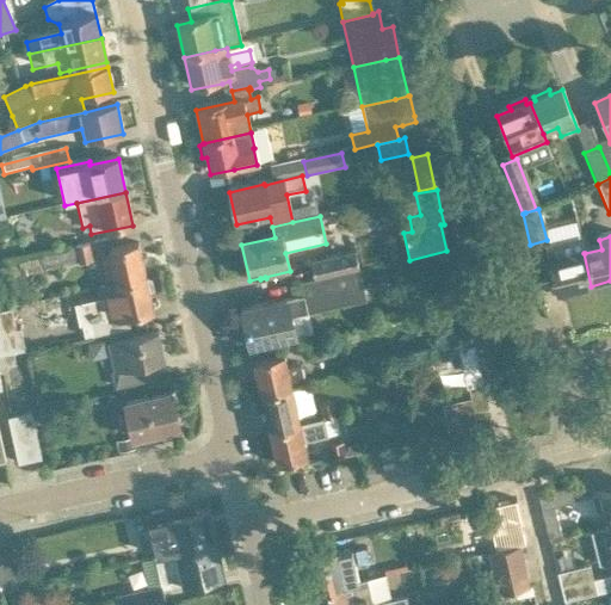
[(585,292),(586,288),(591,286),(584,253),(585,253),(581,239),(545,247),(557,295),(565,292),(568,296),(585,292)]
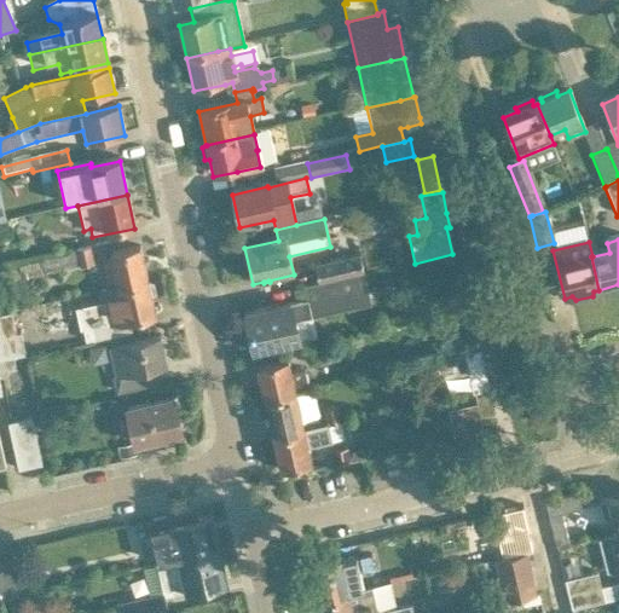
[(90,249),(18,265),(22,282),(79,270),(77,267),(93,264),(90,249)]
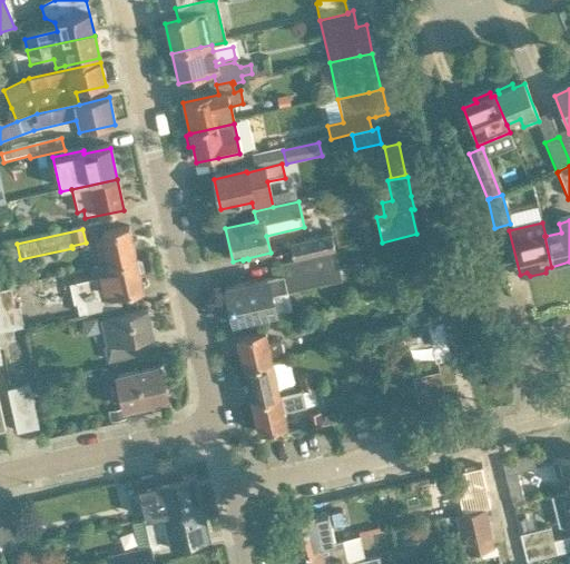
[(101,236),(108,266),(109,267),(136,260),(128,230),(101,236)]
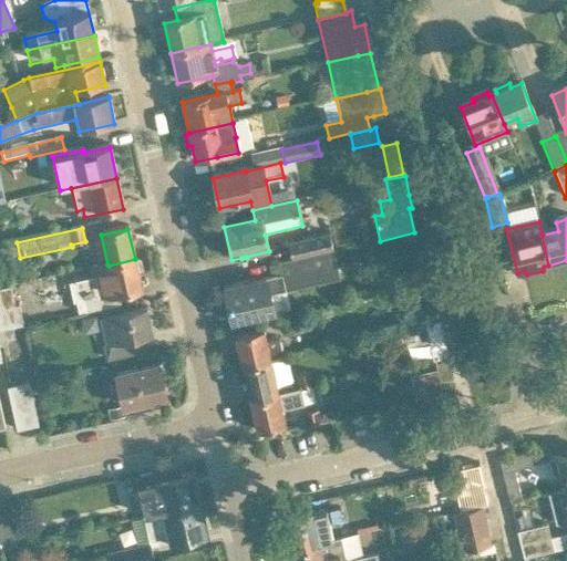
[(287,243),(290,260),(332,250),(329,235),(287,243)]
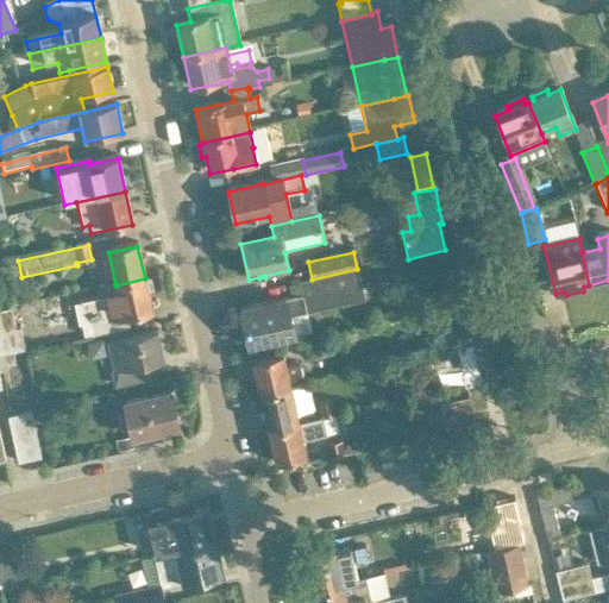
[(357,269),(312,280),(319,312),(365,302),(358,270),(357,270),(357,269)]
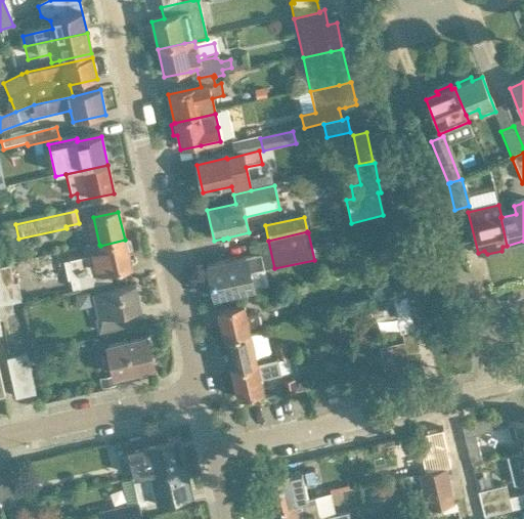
[(68,282),(70,280),(73,293),(112,284),(110,273),(131,268),(128,254),(132,252),(130,243),(125,242),(125,240),(100,246),(99,245),(83,249),(85,258),(63,262),(68,282)]
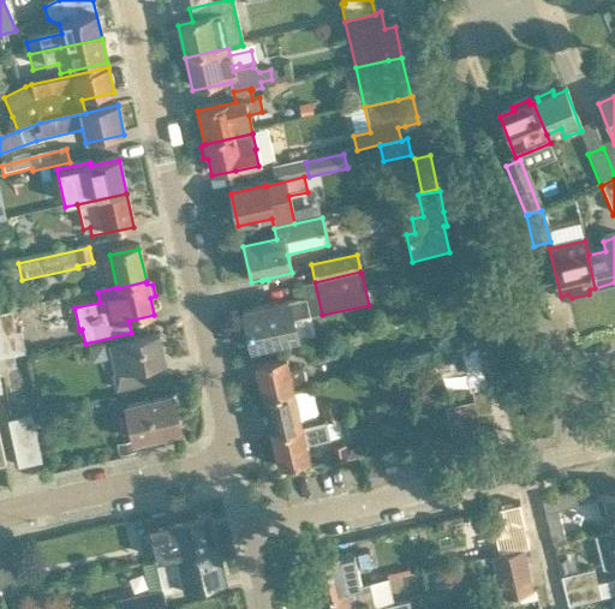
[(255,351),(278,345),(314,338),(305,300),(267,309),(243,314),(248,335),(251,334),(255,351)]
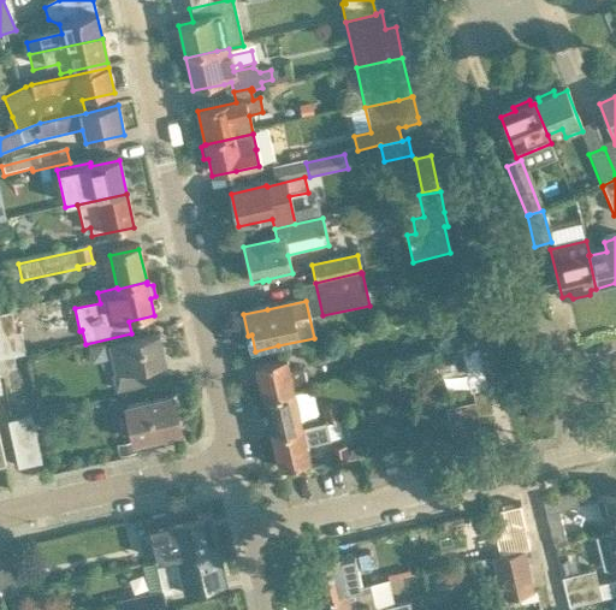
[(10,314),(0,315),(0,361),(4,361),(3,360),(24,355),(19,335),(15,336),(10,314)]
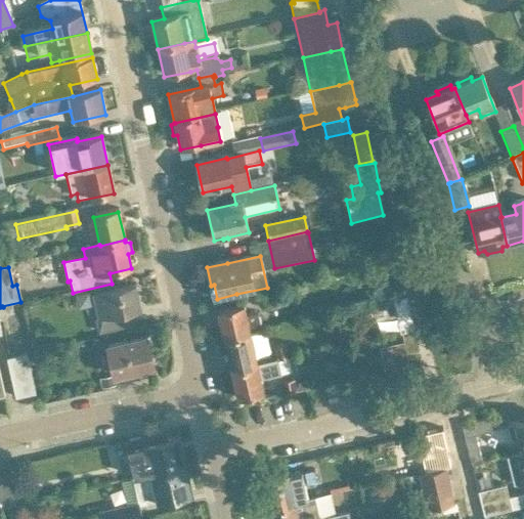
[(365,292),(369,308),(394,303),(390,286),(365,292)]
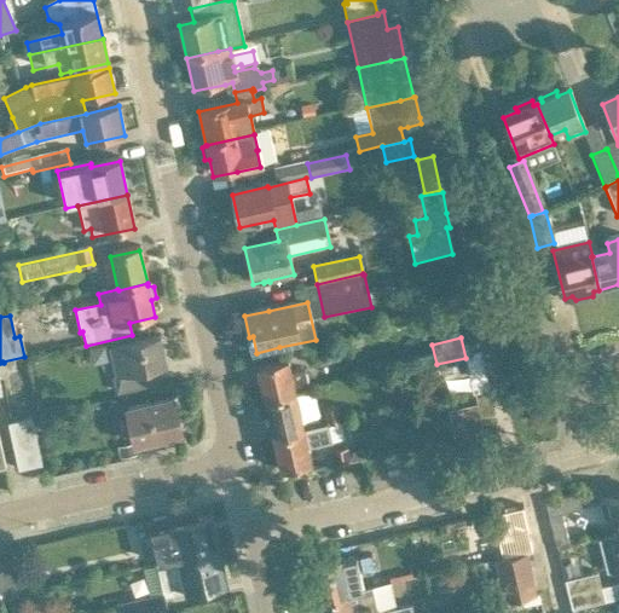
[(167,369),(160,339),(110,350),(116,379),(114,380),(117,395),(156,387),(152,372),(167,369)]
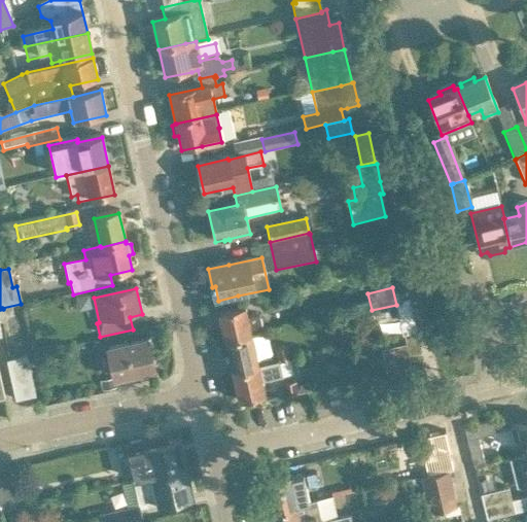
[(300,307),(297,296),(265,302),(267,312),(300,307)]
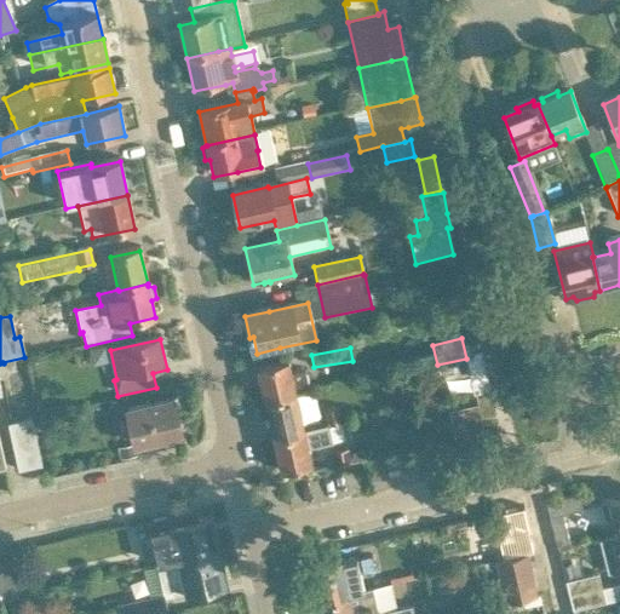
[(466,359),(471,377),(475,397),(491,394),(482,355),(466,359)]
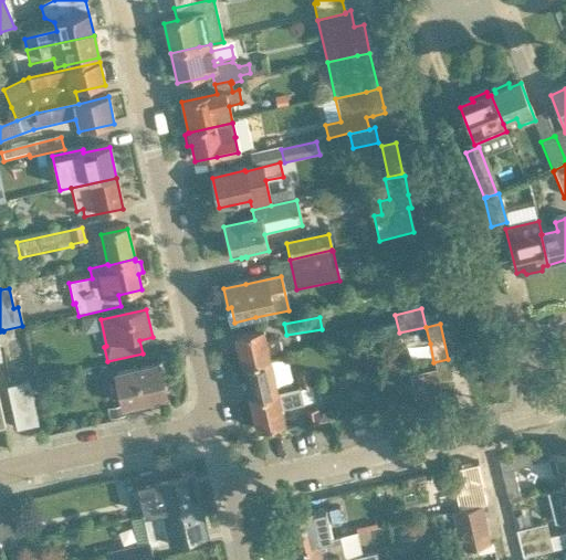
[(430,344),(426,327),(399,333),(402,350),(430,344)]
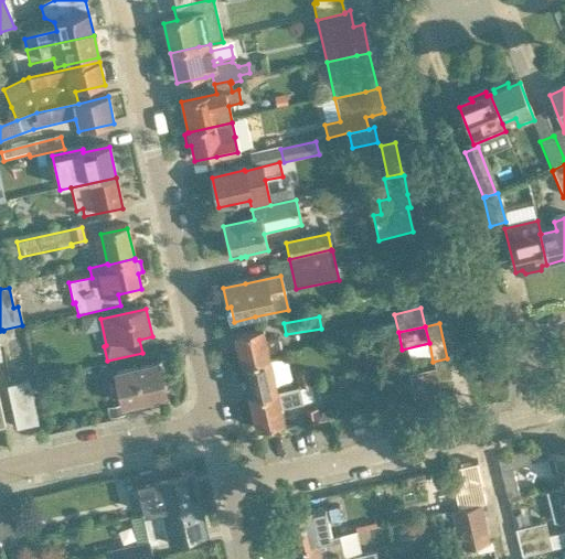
[(263,331),(234,336),(242,366),(269,361),(269,359),(281,357),(278,340),(265,342),(263,331)]
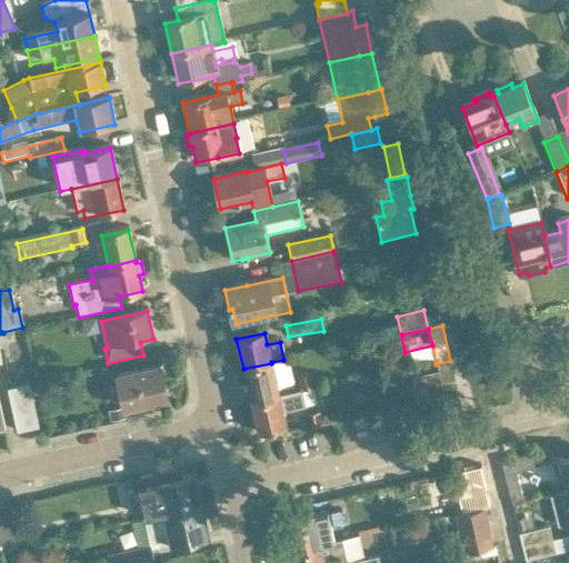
[(271,363),(243,369),(251,404),(279,398),(271,363)]
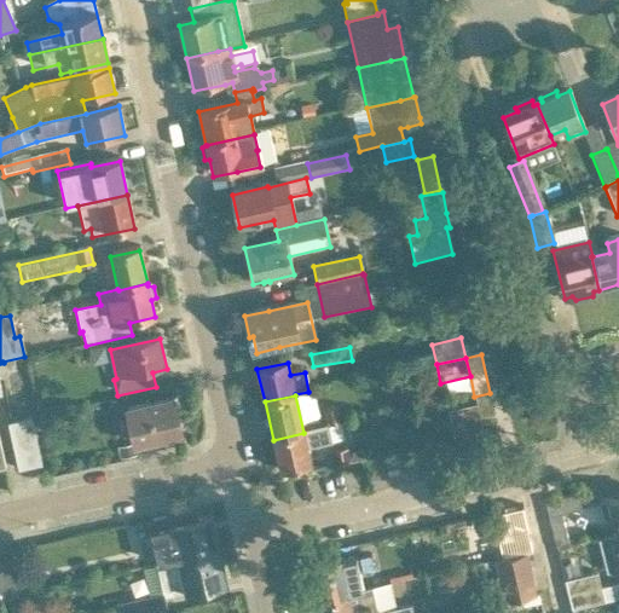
[(174,400),(127,411),(134,446),(181,437),(174,400)]
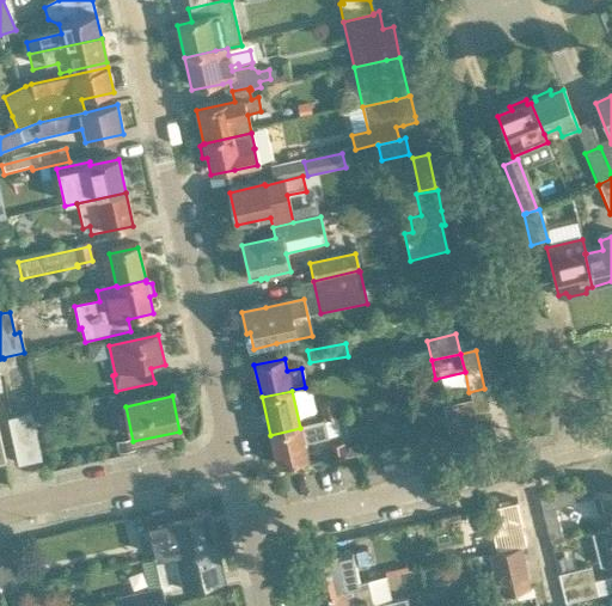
[(471,402),(442,409),(450,438),(478,432),(471,402)]
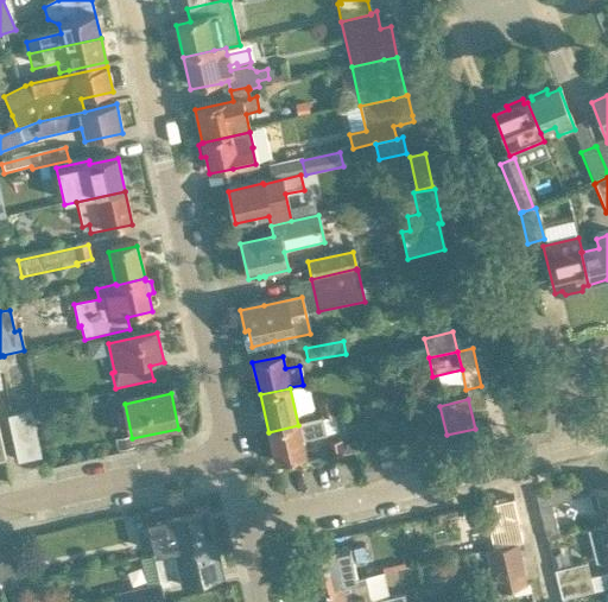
[(321,419),(298,425),(268,432),(276,464),(305,458),(303,443),(325,438),(321,420),(334,417),(330,403),(317,405),(321,419)]
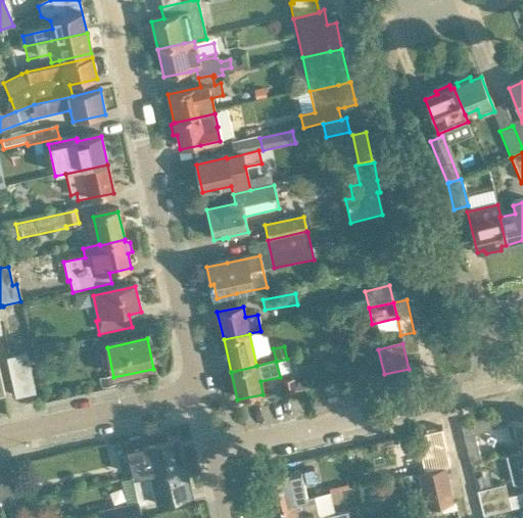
[(6,360),(11,380),(15,399),(36,395),(27,356),(6,360)]
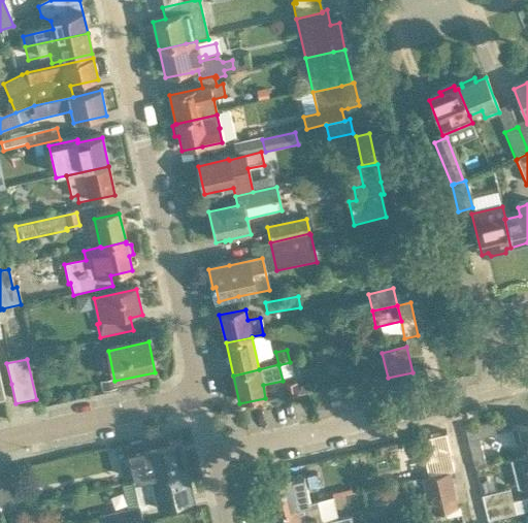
[(484,461),(479,440),(496,436),(493,424),(465,430),(474,469),(495,465),(494,459),(484,461)]
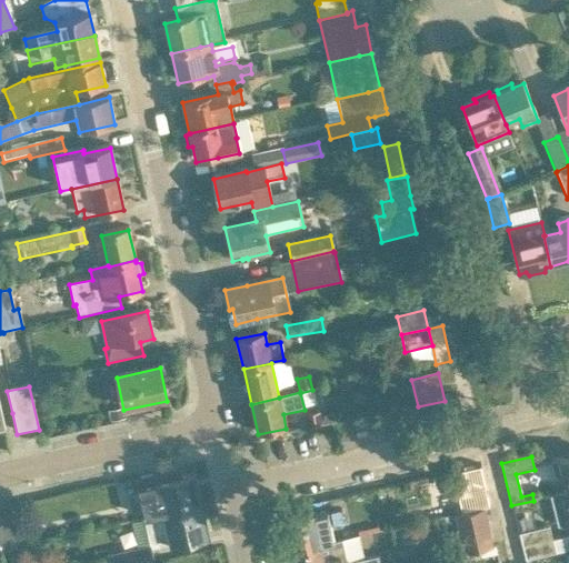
[(563,478),(568,493),(568,494),(568,493),(568,458),(550,463),(555,480),(563,478)]
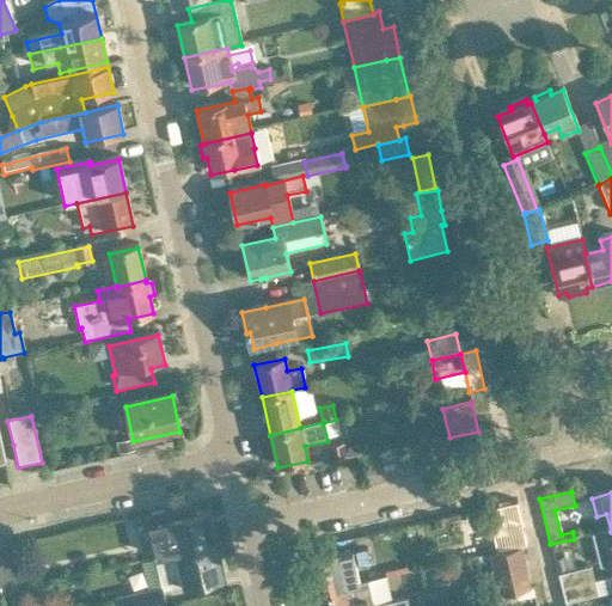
[(490,548),(493,546),(495,555),(520,549),(512,509),(483,515),(490,548)]
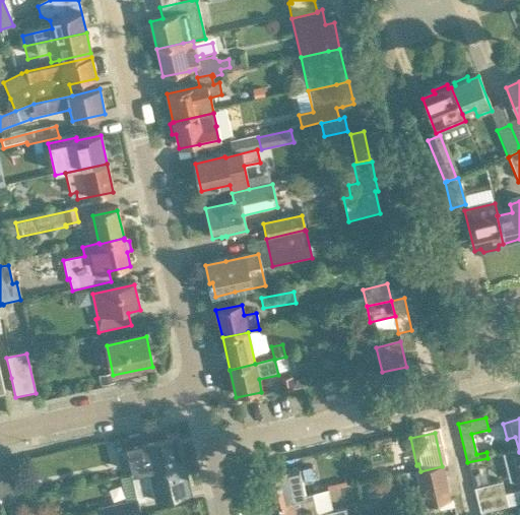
[(144,447),(149,471),(184,463),(178,436),(143,444),(141,435),(99,445),(102,457),(144,447)]
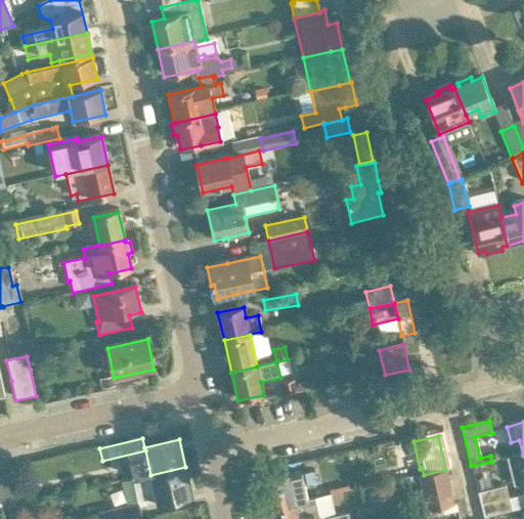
[(507,459),(514,488),(522,485),(523,484),(523,455),(523,456),(523,455),(507,459)]
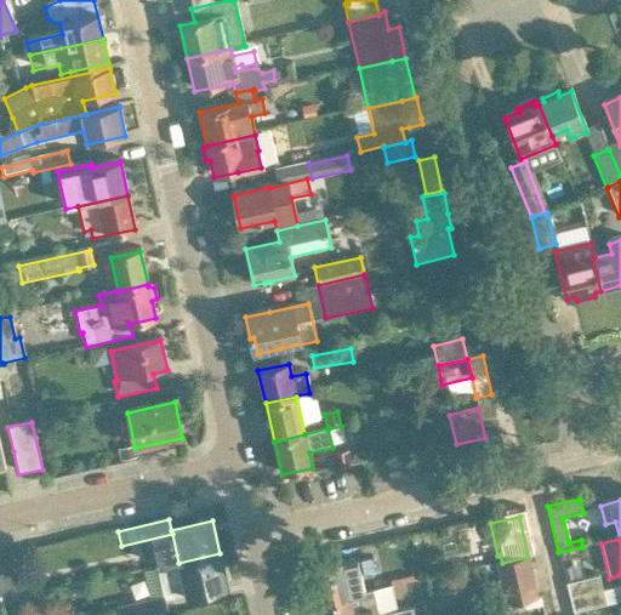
[(163,597),(117,608),(118,614),(167,614),(165,603),(227,588),(220,553),(178,563),(157,569),(163,597)]
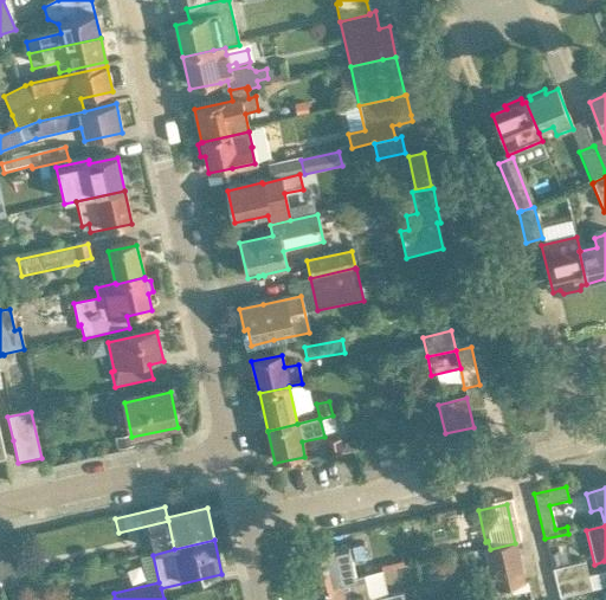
[(492,593),(524,585),(515,543),(490,549),(483,550),(492,593)]
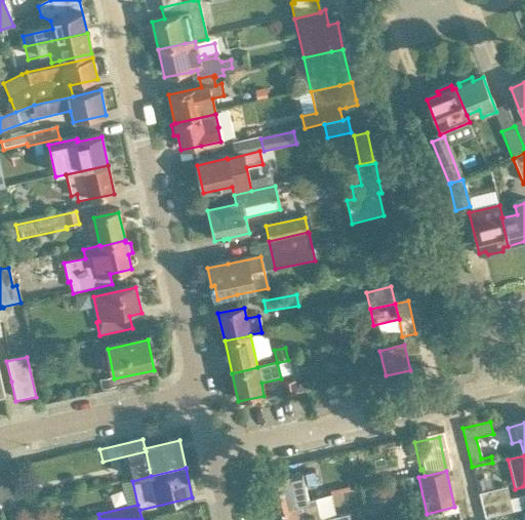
[(289,477),(265,483),(271,512),(315,502),(315,500),(308,502),(301,476),(289,478),(289,477)]
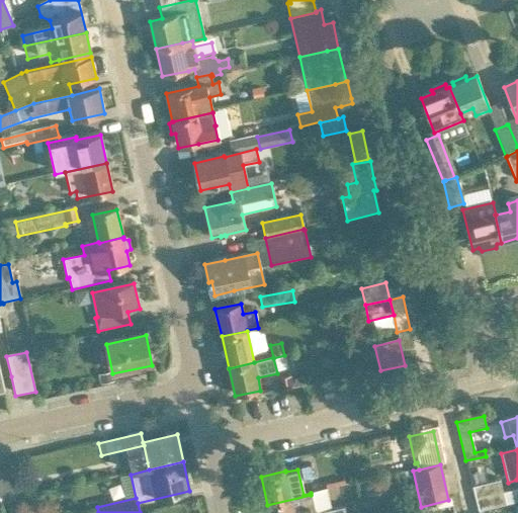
[(500,482),(472,488),(476,501),(503,494),(500,482)]
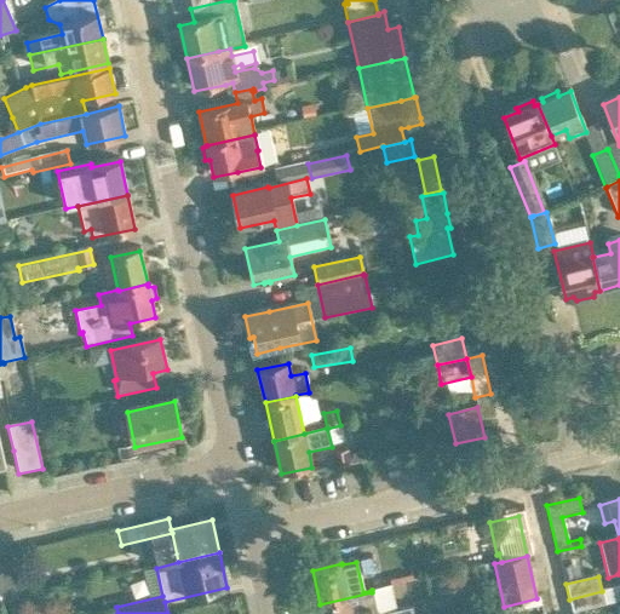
[(602,591),(569,600),(573,613),(578,613),(606,606),(602,591)]
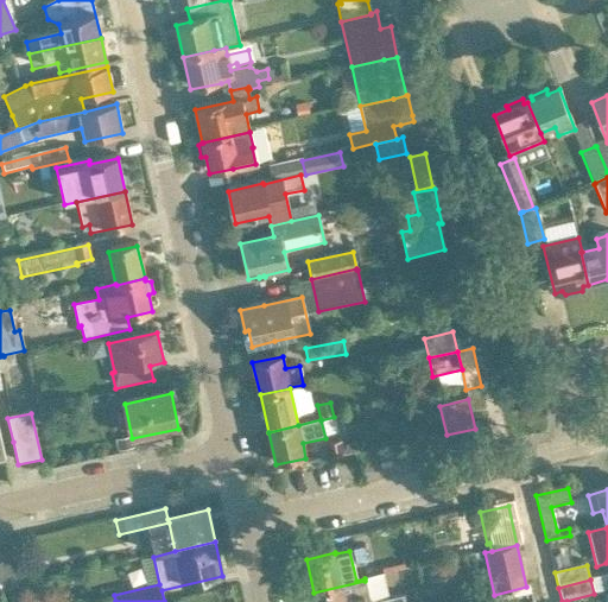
[(404,601),(403,597),(387,601),(373,601),(369,599),(365,581),(314,593),(316,601),(404,601)]
